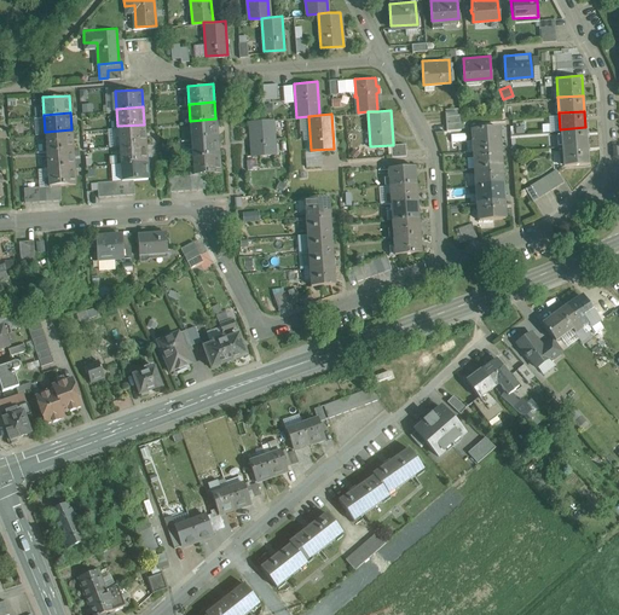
[(215,119),(190,121),(191,138),(217,137),(215,119)]
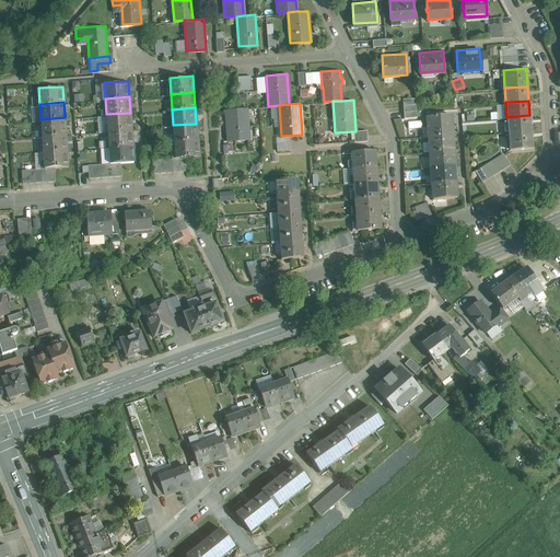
[(246,107),(225,108),(228,139),(248,138),(246,107)]
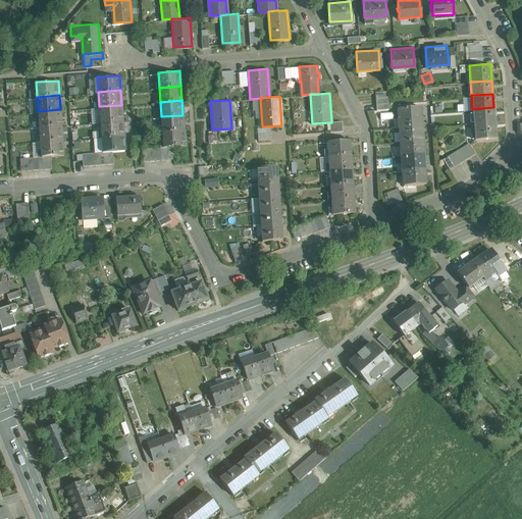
[(121,105),(99,106),(100,121),(122,119),(121,105)]
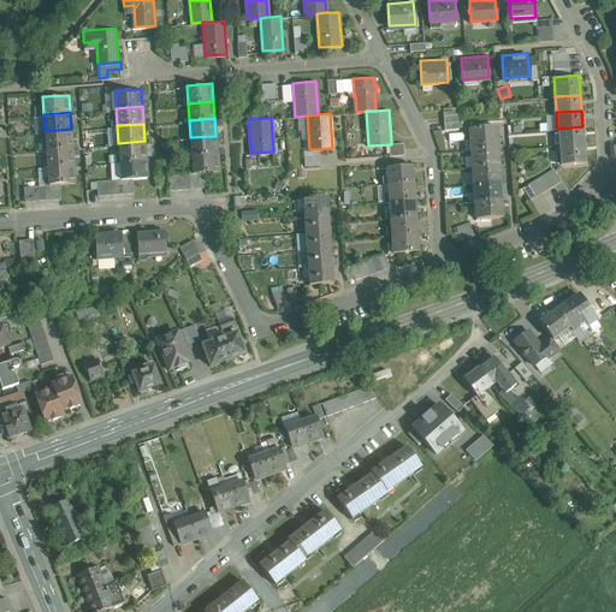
[(496,124),(469,126),(471,138),(473,138),(474,148),(497,147),(496,124)]
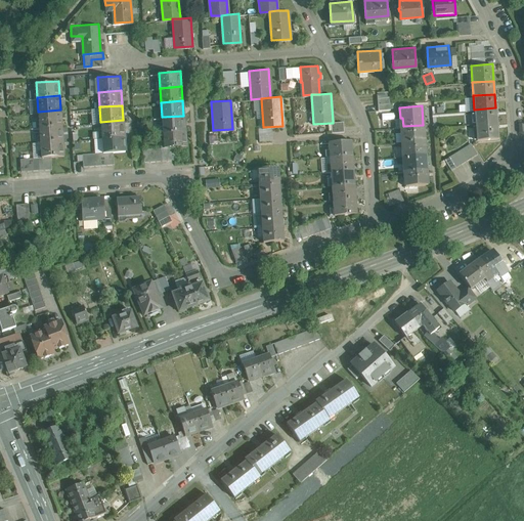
[(495,107),(474,110),(475,123),(496,121),(495,107)]
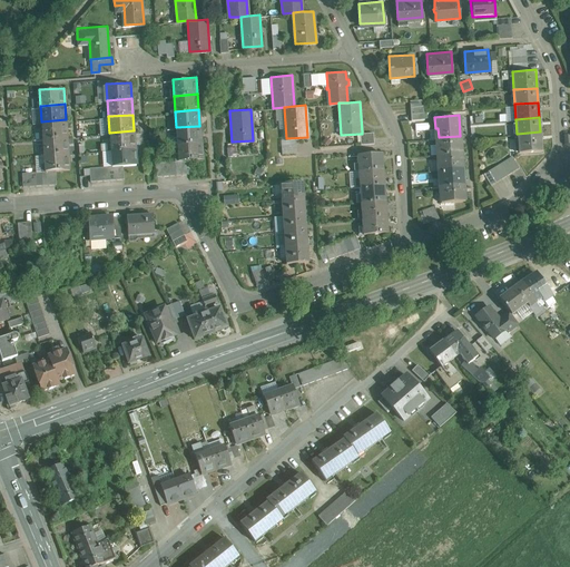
[(66,119),(41,121),(42,137),(67,136),(66,119)]
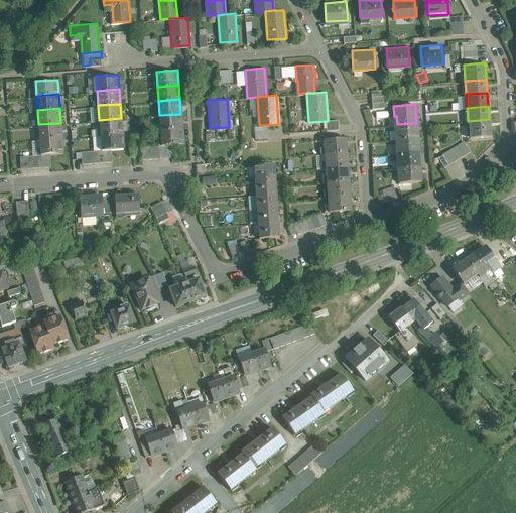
[(180,114),(159,115),(160,130),(181,128),(180,114)]
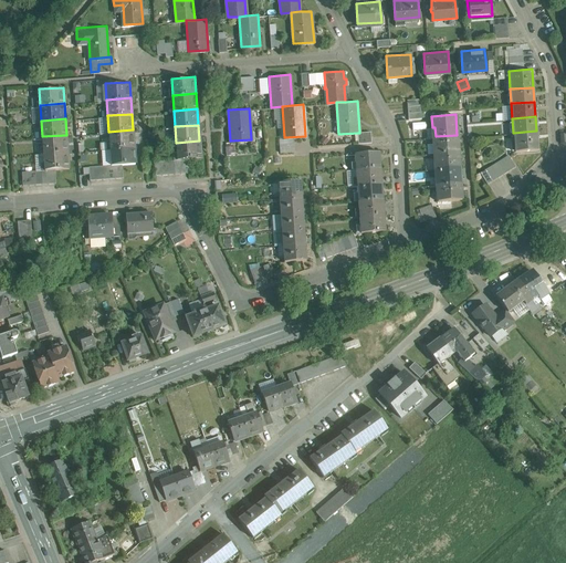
[(133,129),(108,132),(111,147),(134,145),(133,129)]
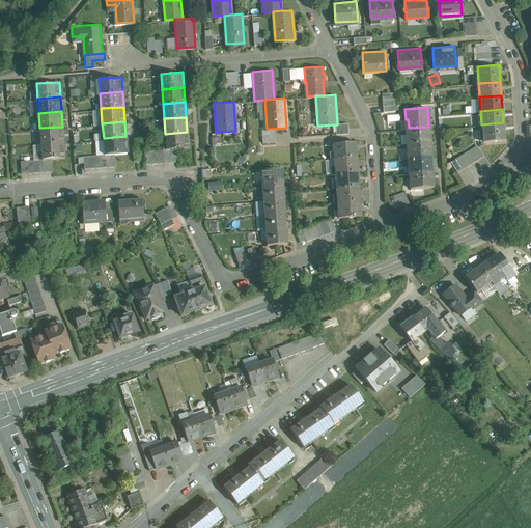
[(347,121),(337,122),(337,124),(335,124),(336,134),(348,133),(347,121)]
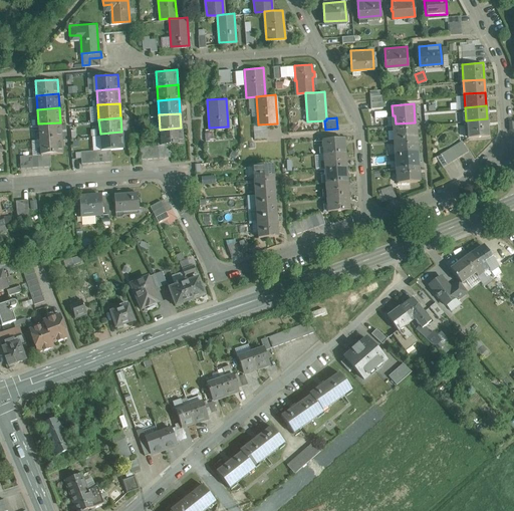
[(487,118),(466,120),(468,137),(489,135),(487,118)]
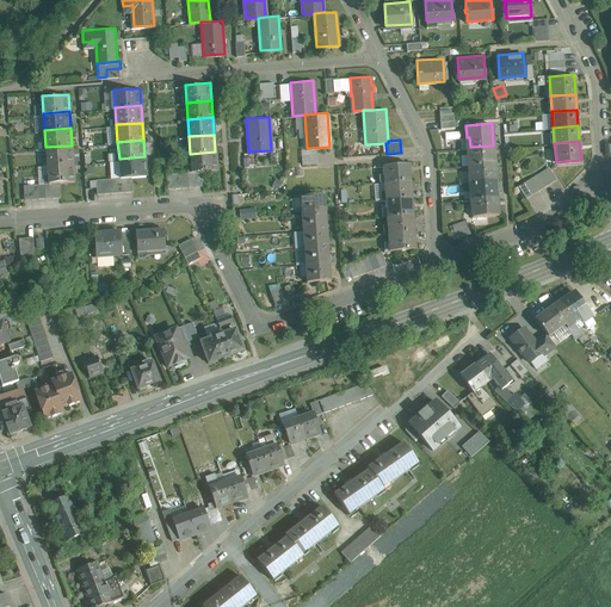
[(72,146),(45,147),(47,165),(73,162),(72,146)]
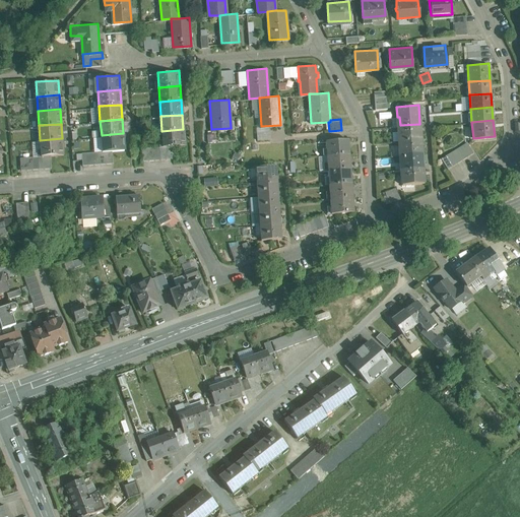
[(400,125),(398,126),(398,132),(401,131),(402,139),(420,138),(419,124),(400,125)]
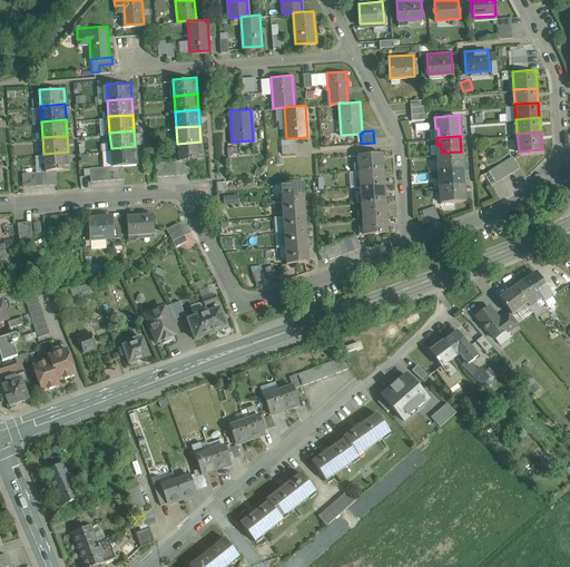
[(200,142),(177,144),(178,159),(182,159),(189,158),(203,157),(200,142)]
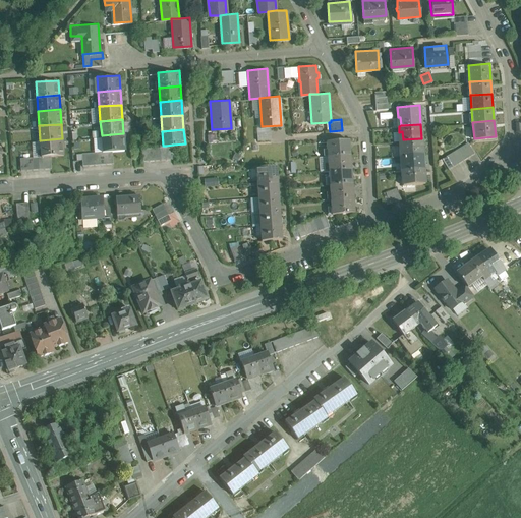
[(123,133),(102,135),(103,150),(106,150),(112,150),(124,149),(123,133)]
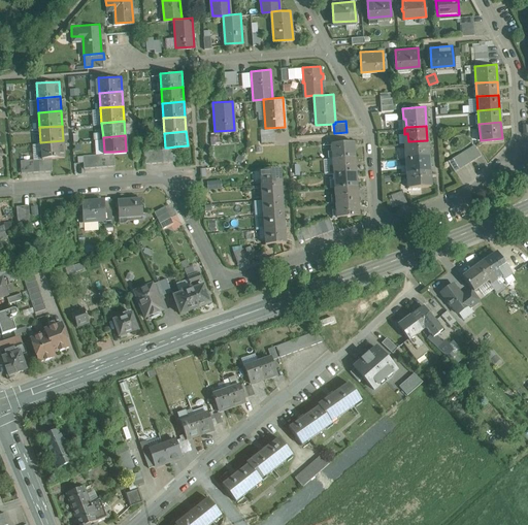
[(63,140),(40,142),(41,157),(44,157),(51,156),(64,156),(63,140)]
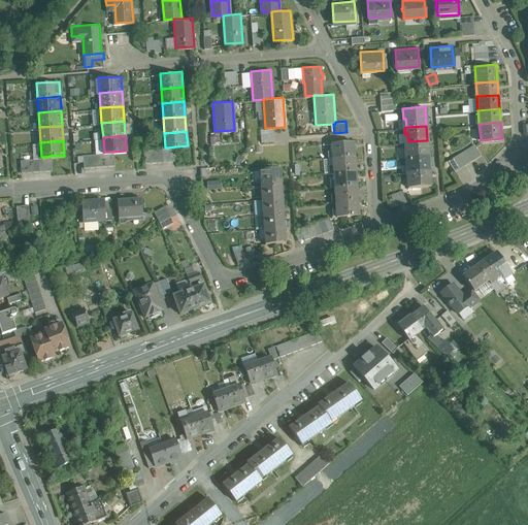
[(354,140),(331,142),(332,157),(355,155),(354,140)]
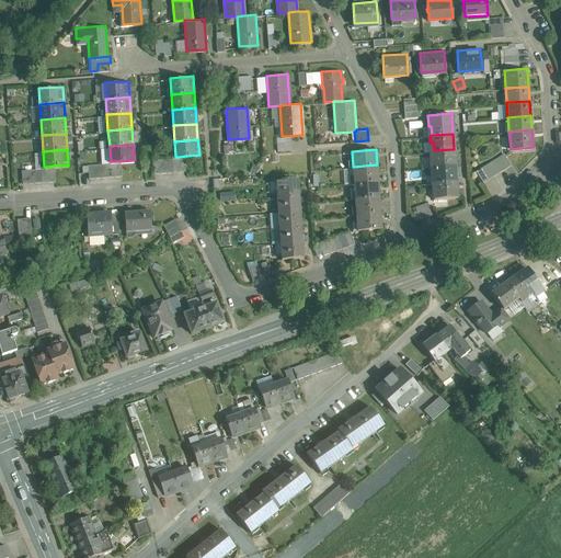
[(434,150),(431,151),(432,167),(455,164),(454,149),(434,150)]
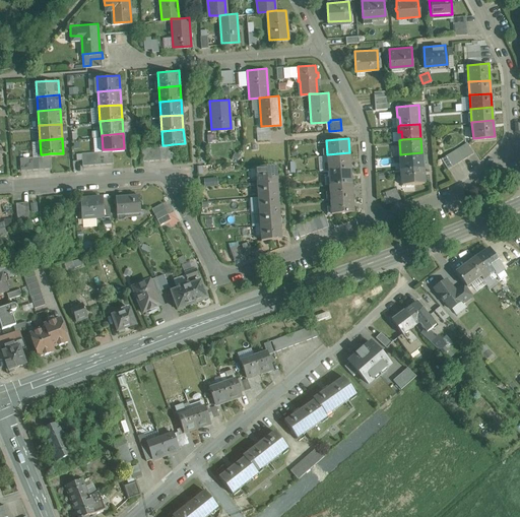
[(467,141),(461,144),(468,154),(473,151),(467,141)]
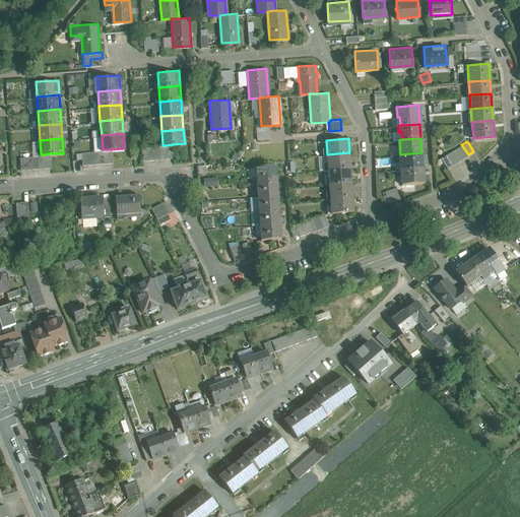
[(461,144),(456,147),(462,158),(468,154),(461,144)]
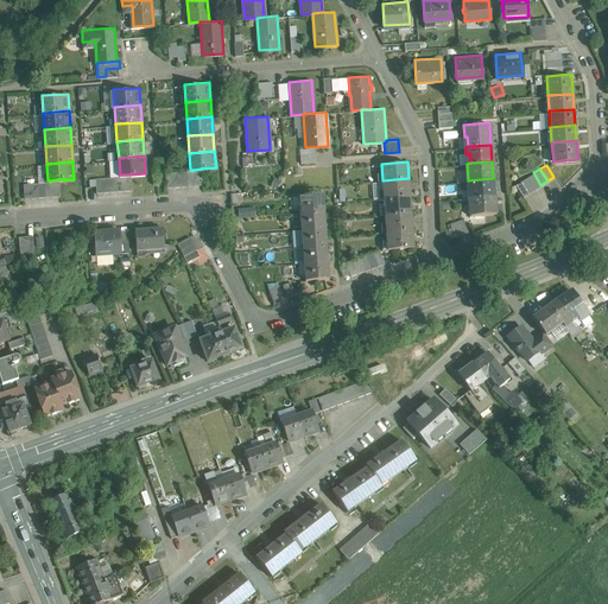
[(540,185),(533,172),(527,176),(536,189),(540,185)]
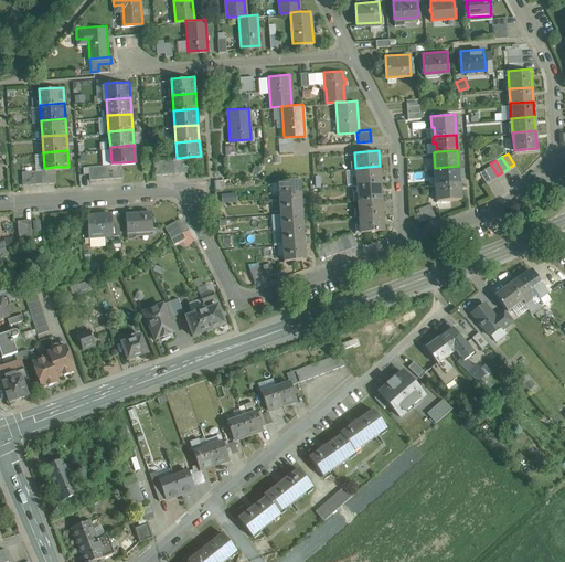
[(498,176),(490,163),(484,167),(492,179),(498,176)]
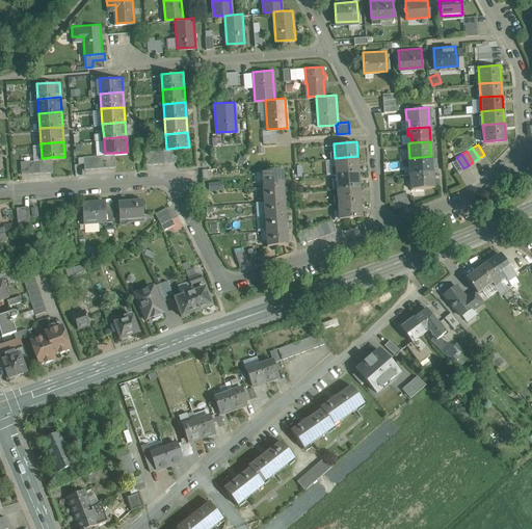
[(357,156),(335,158),(336,173),(358,172),(357,156)]
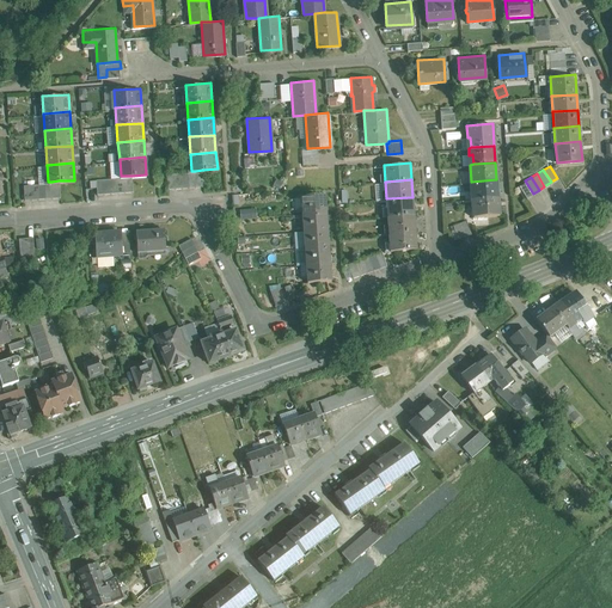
[(496,179),(471,182),(472,198),(499,196),(496,179)]
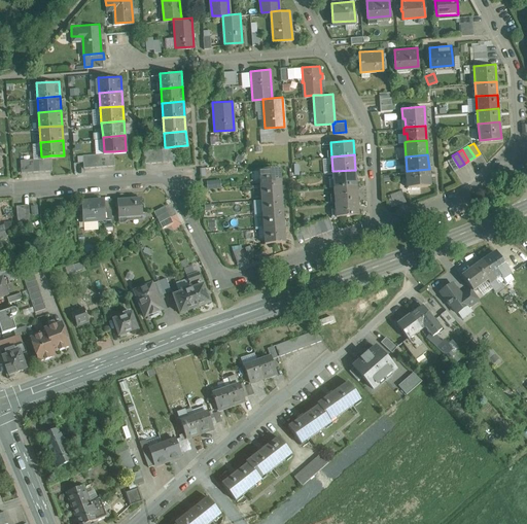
[(459,167),(452,155),(447,159),(454,170),(459,167)]
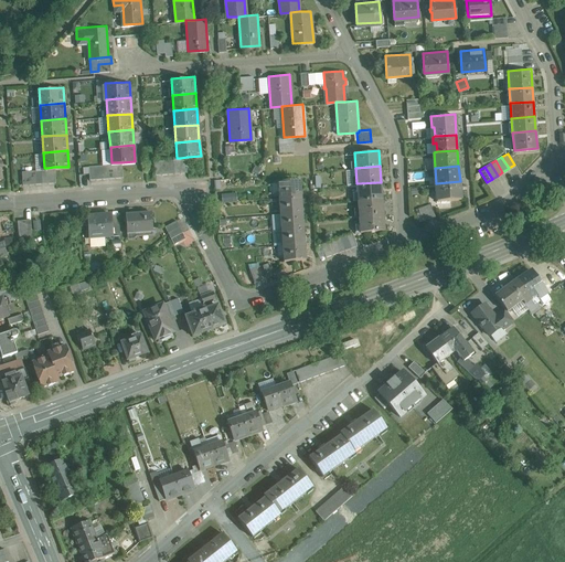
[(299,179),(278,180),(279,197),(301,194),(299,179)]
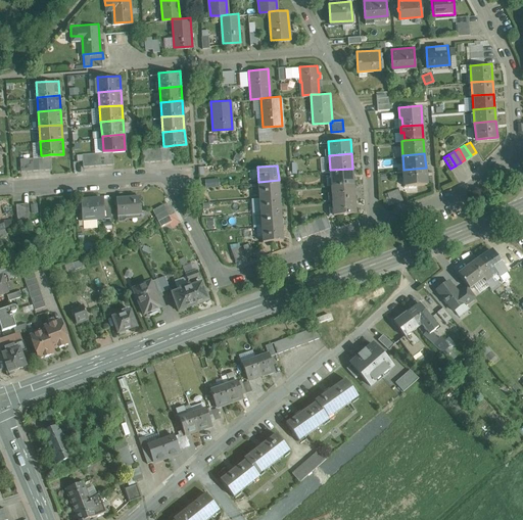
[(426,168),(403,170),(405,185),(427,183),(426,168)]
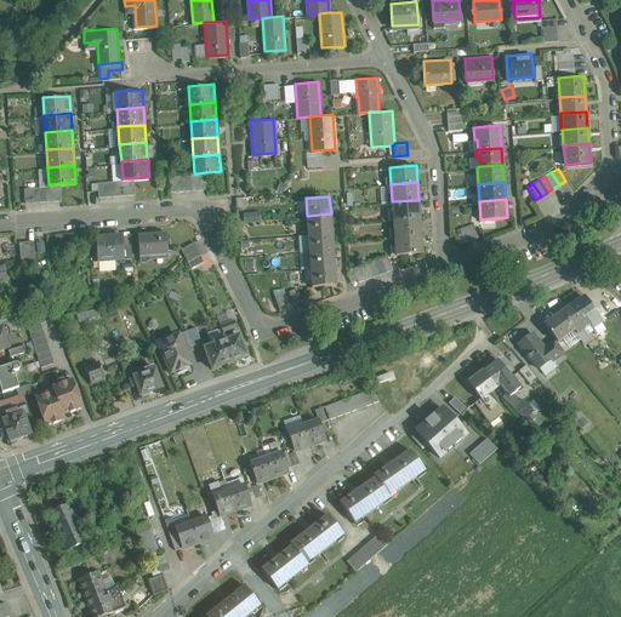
[(419,200),(392,201),(393,218),(420,217),(419,200)]
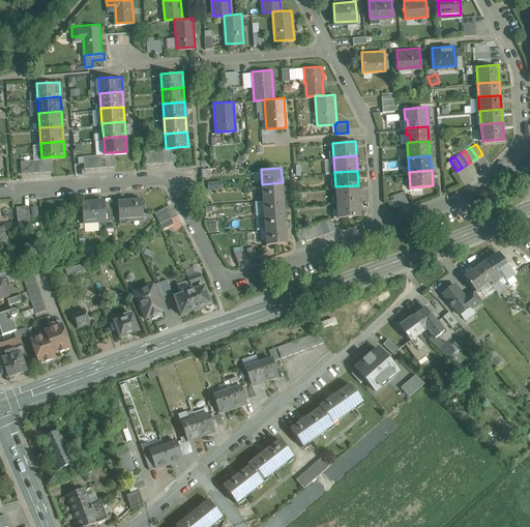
[(198,192),(197,181),(184,182),(185,193),(198,192)]
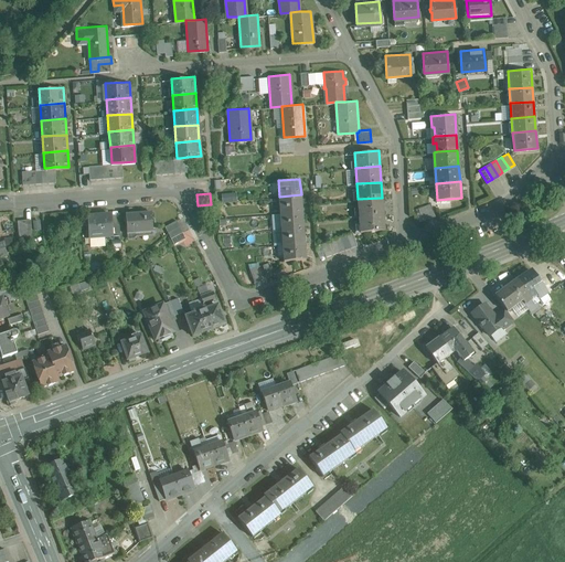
[(301,194),(279,197),(280,212),(302,211),(301,194)]
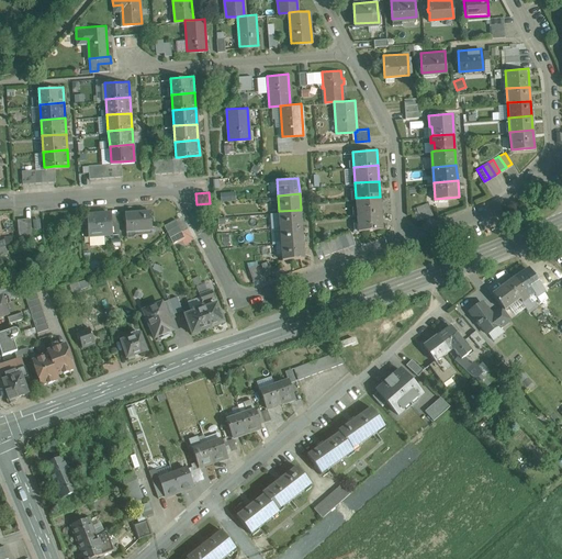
[(380,197),(356,198),(357,213),(381,212),(380,197)]
